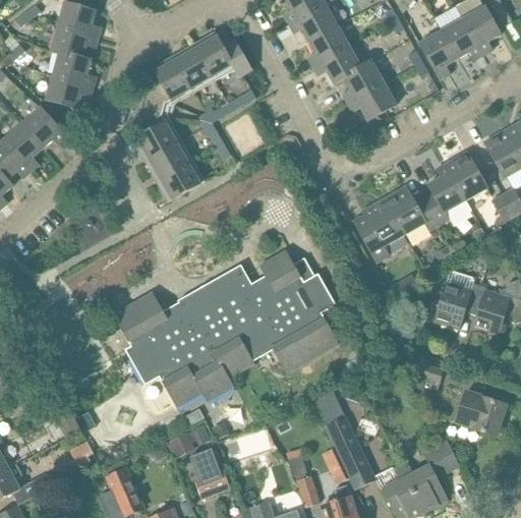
[(287,0),(292,10),(284,15),(285,16),(287,14),(291,22),(326,2),(324,0),(287,0)]
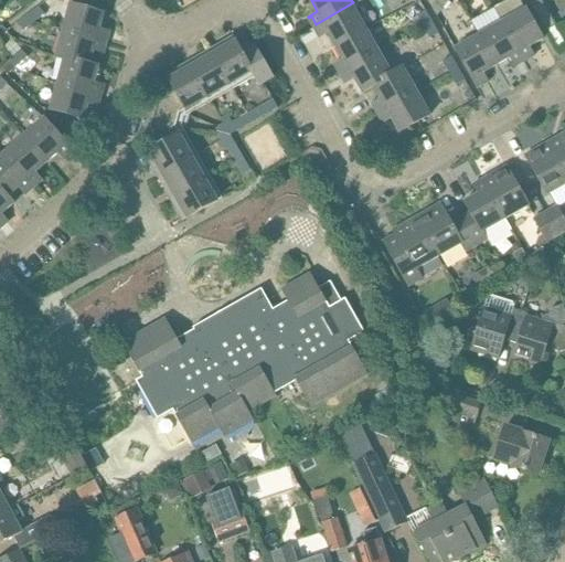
[(70,1),(63,28),(104,39),(106,30),(109,31),(110,30),(99,27),(104,11),(70,1)]
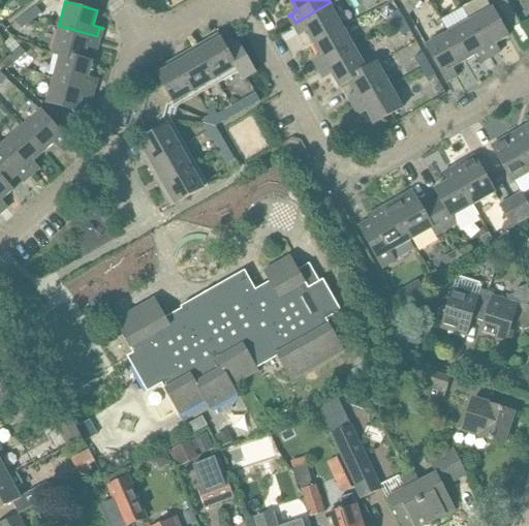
[(331,2),(296,23),(301,30),(298,32),(299,33),(307,28),(314,40),(343,24),(331,2)]
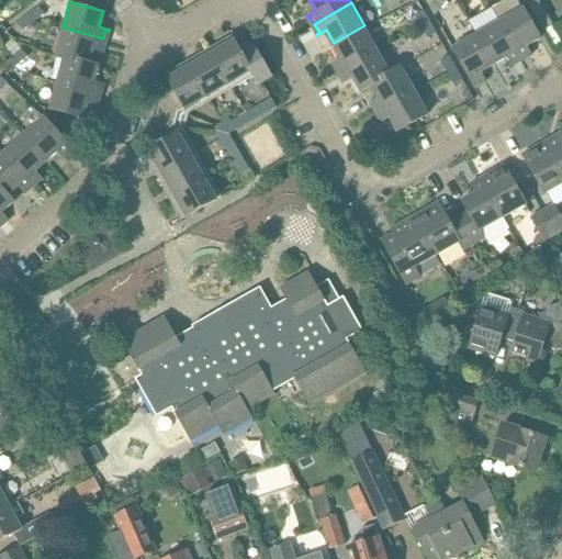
[(38,3),(27,12),(34,20),(44,12),(37,4),(38,3)]
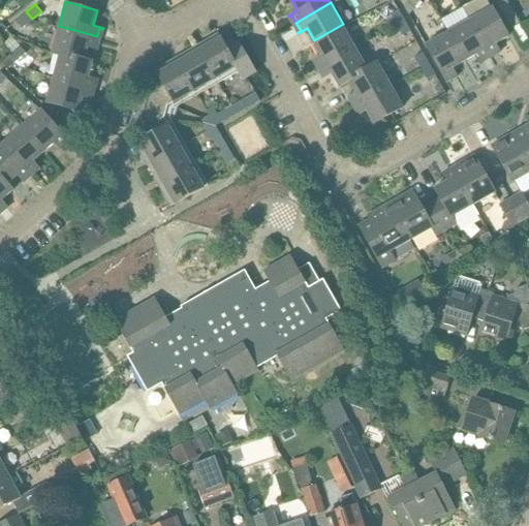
[(492,5),(470,18),(490,53),(497,48),(499,51),(500,50),(495,41),(508,34),(492,5)]
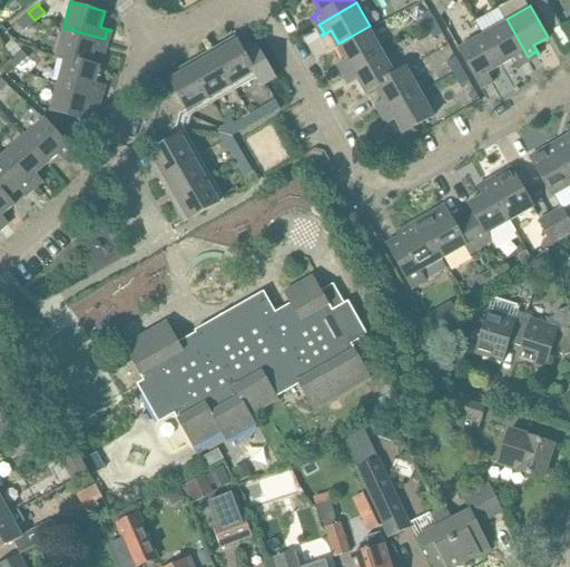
[(421,12),(428,25),(436,19),(430,8),(421,12)]
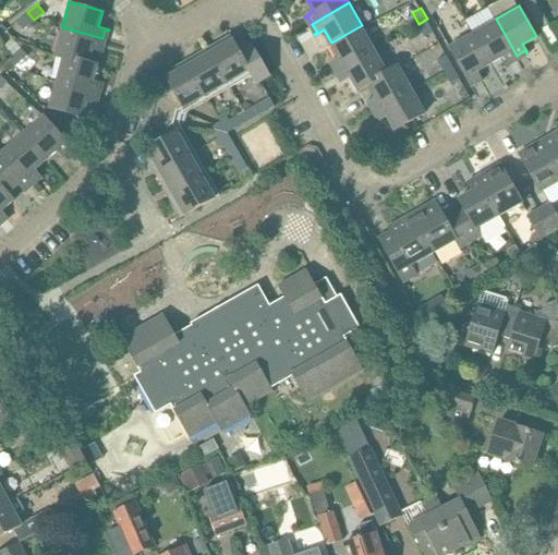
[(23,27),(34,20),(27,12),(17,20),(23,27)]
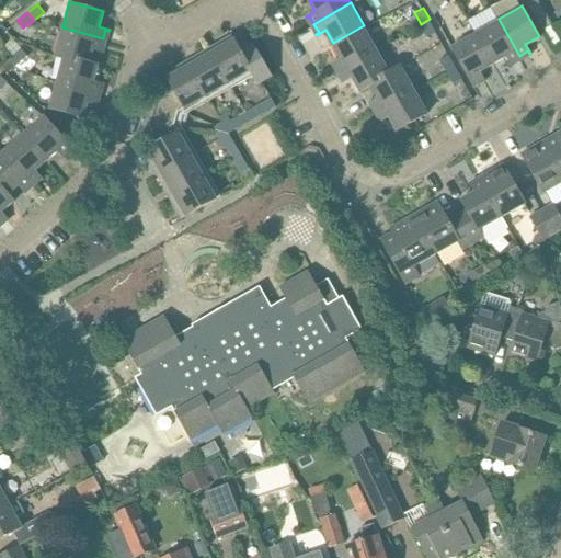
[(435,31),(430,19),(421,24),(426,35),(435,31)]
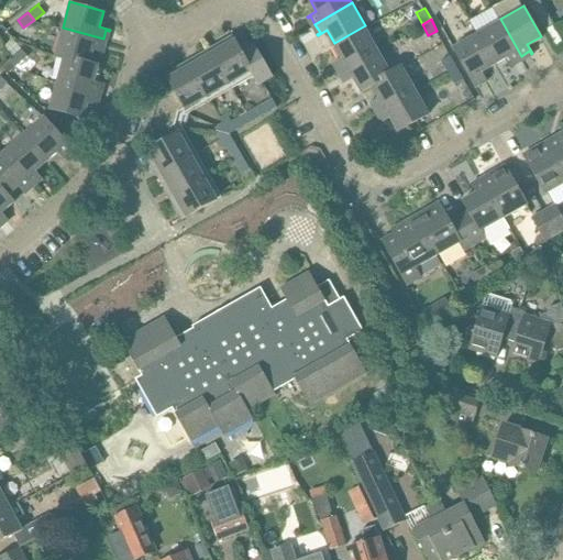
[(500,19),(477,32),(495,63),(508,55),(514,64),(515,64),(512,61),(521,56),(500,19)]
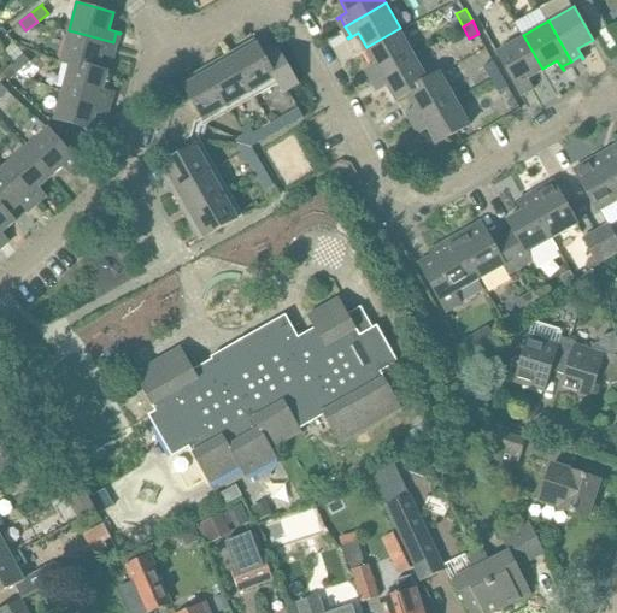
[(595,31),(607,52),(616,46),(616,42),(606,24),(595,31)]
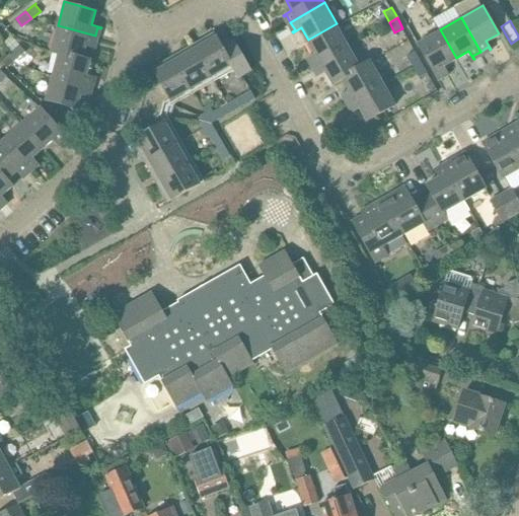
[(337,23),(308,40),(315,53),(307,57),(307,58),(310,57),(314,64),(349,45),(337,23)]
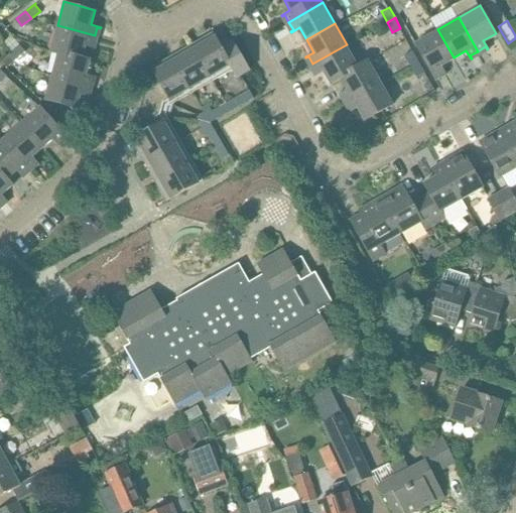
[(57,25),(51,48),(90,59),(91,58),(83,56),(86,43),(95,45),(95,44),(93,44),(95,35),(57,25)]
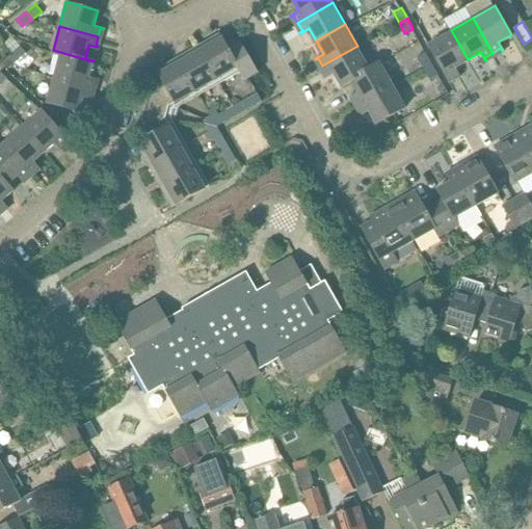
[(428,43),(450,80),(451,80),(450,77),(457,73),(458,76),(459,75),(454,67),(468,59),(451,30),(428,43)]
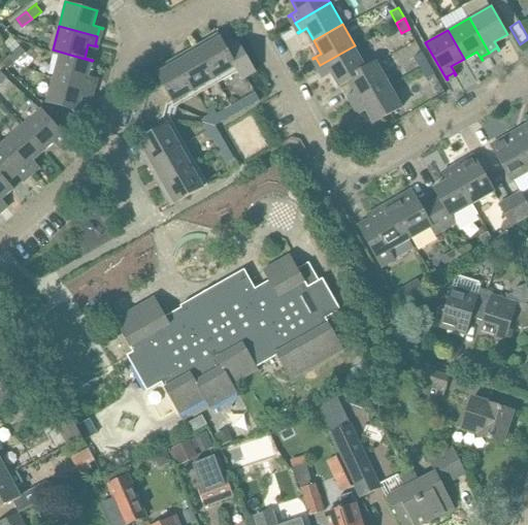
[(218,32),(197,44),(216,76),(235,65),(236,65),(226,46),(218,32)]
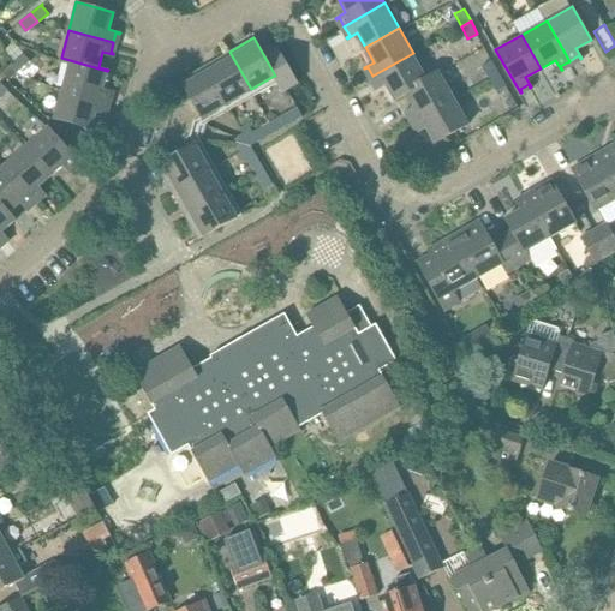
[(282,90),(287,87),(297,82),(276,46),(263,54),(275,76),(274,76),(282,90)]
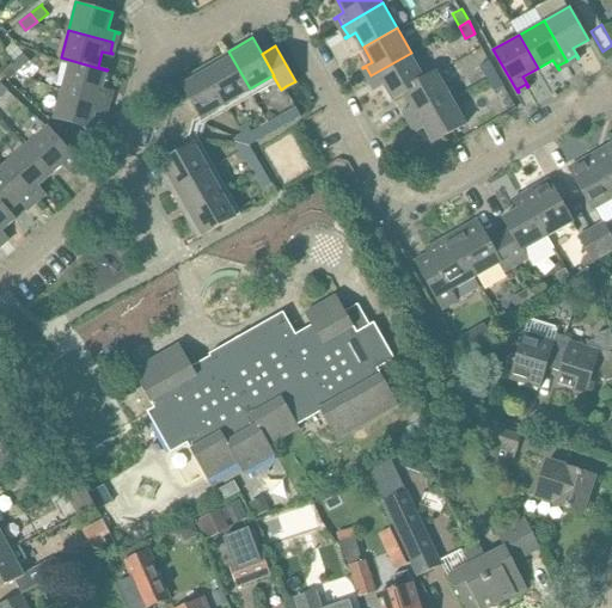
[(8,78),(12,74),(30,57),(23,50),(1,69),(8,78)]
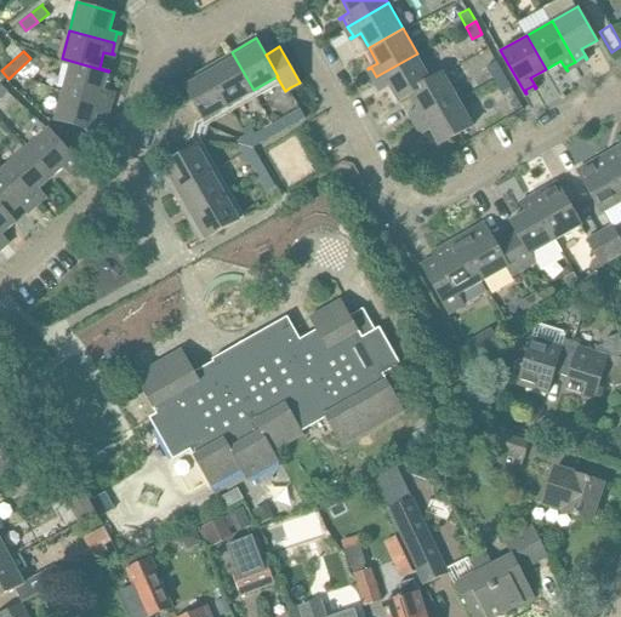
[(208,66),(229,104),(254,90),(232,52),(208,66)]
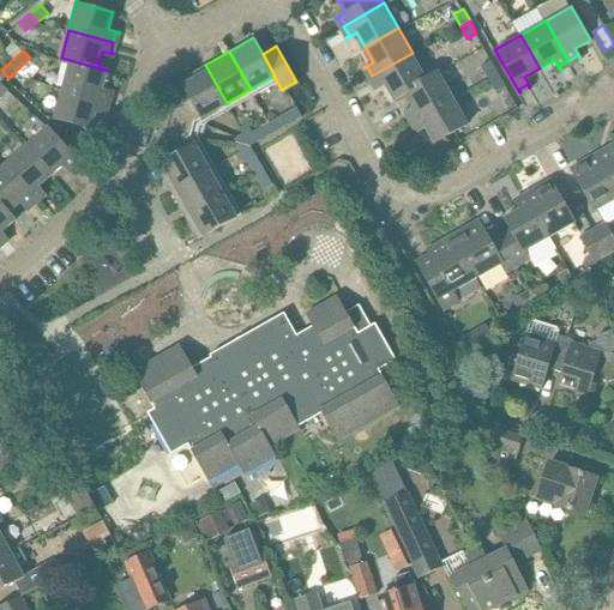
[(413,53),(372,76),(377,85),(374,86),(374,88),(384,83),(393,97),(439,71),(438,70),(426,77),(413,53)]
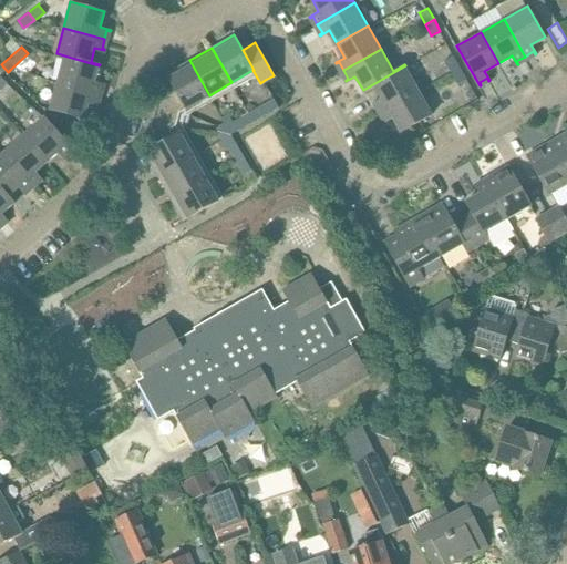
[(99,65),(57,53),(55,54),(64,58),(58,82),(99,93),(101,83),(104,84),(104,83),(95,81),(99,65)]
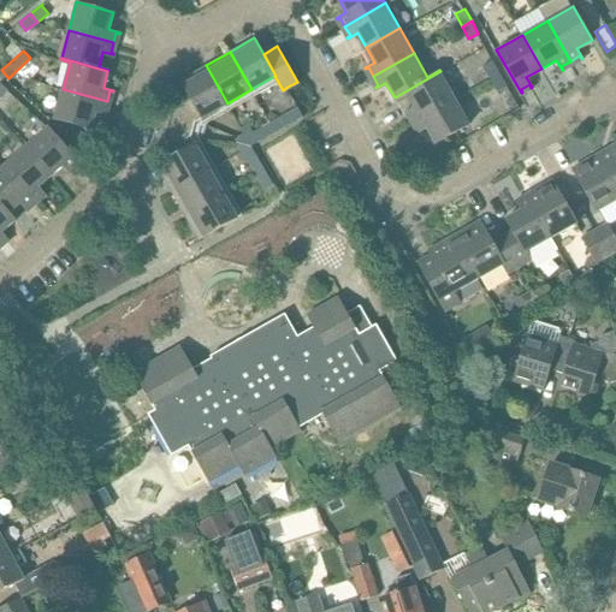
[(483,64),(490,76),(499,71),(492,58),(483,64)]
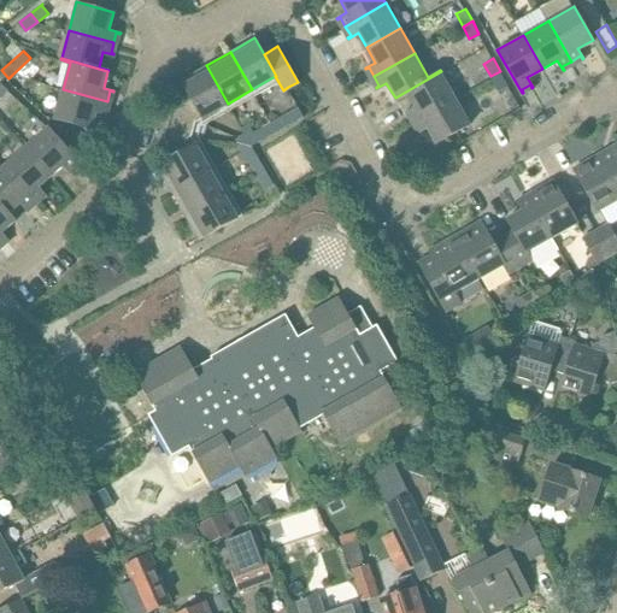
[(206,65),(182,78),(205,117),(228,104),(206,65)]
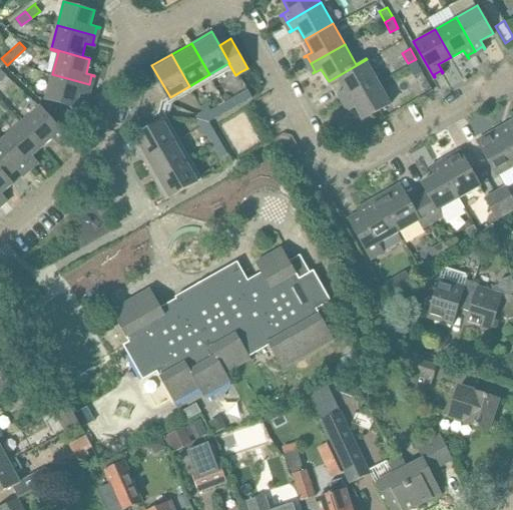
[(367,59),(329,81),(329,82),(339,76),(346,88),(338,92),(338,93),(341,92),(345,99),(379,80),(367,59)]
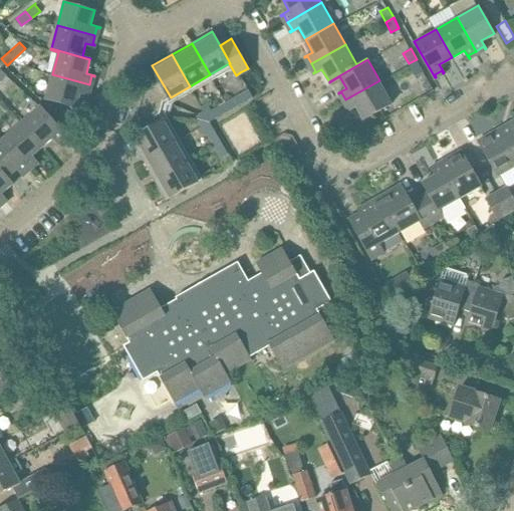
[(423,69),(417,59),(409,63),(415,74),(423,69)]
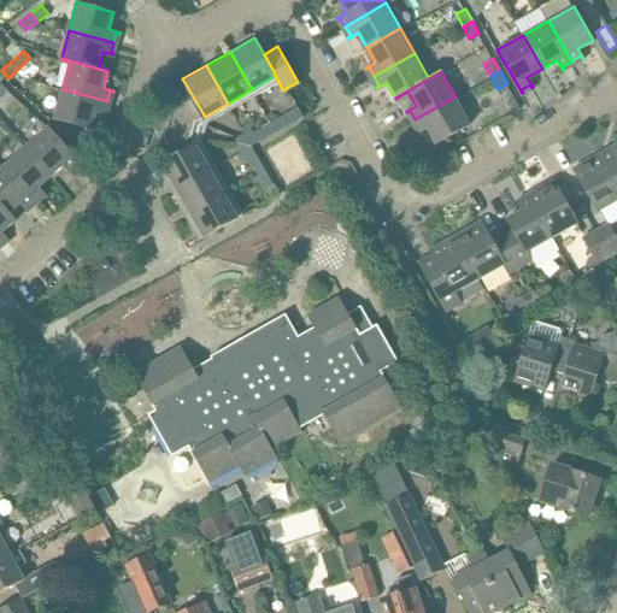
[(158,165),(159,165),(195,145),(191,136),(195,122),(205,117),(182,78),(191,94),(169,106),(159,141),(171,145),(177,154),(158,165)]
